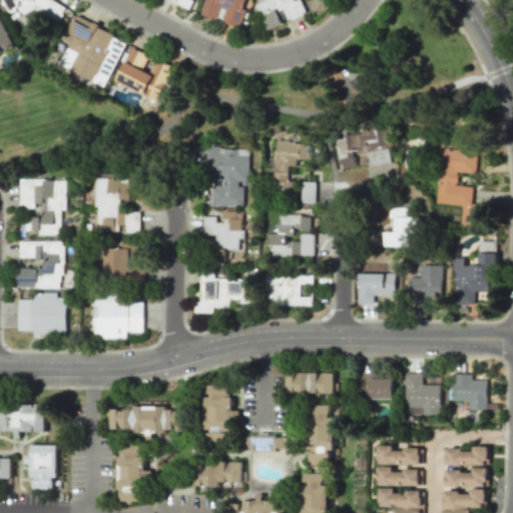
[(67,8),(53,0),(10,0),(7,6),(17,12),(18,10),(29,16),(33,9),(58,24),(67,8)]
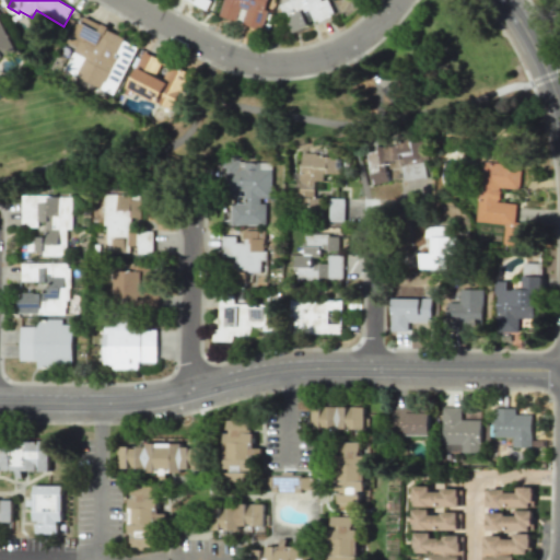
[(187,0),(206,9),(209,0),(187,0)]
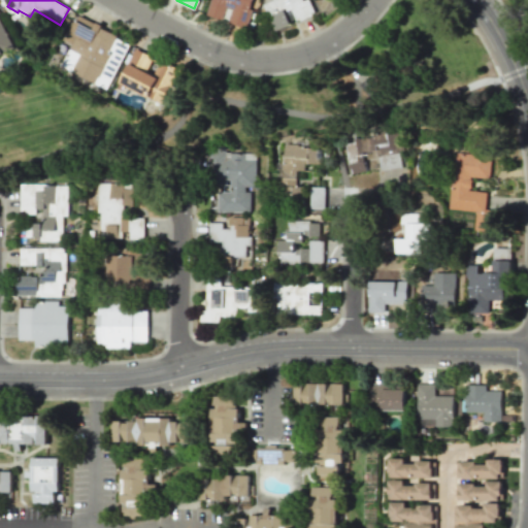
[(254,0),(212,0),(209,17),(226,21),(226,23),(248,28),(254,0)]
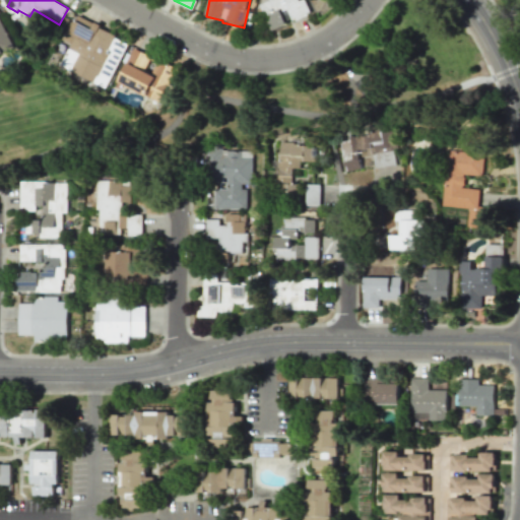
[(286,24),(282,12),(287,9),(293,21),(311,14),(305,0),(299,0),(298,0),(270,0),(260,4),(270,30),(286,24)]
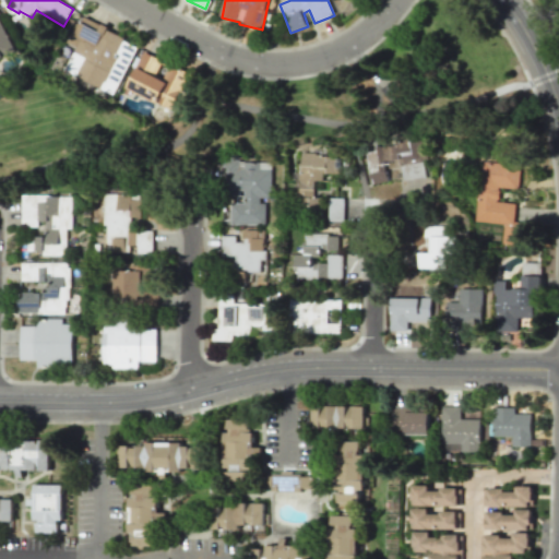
[(0,59),(14,54),(0,16),(0,59)]
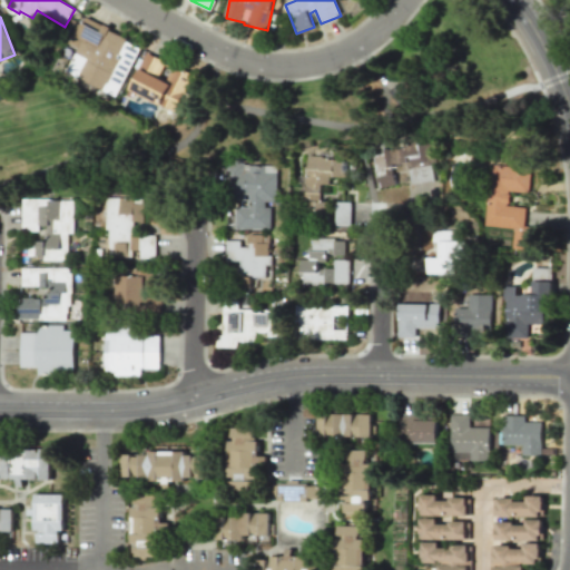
[(66,75),(119,95),(139,41),(84,20),(81,25),(77,23),(69,45),(77,47),(66,75)]
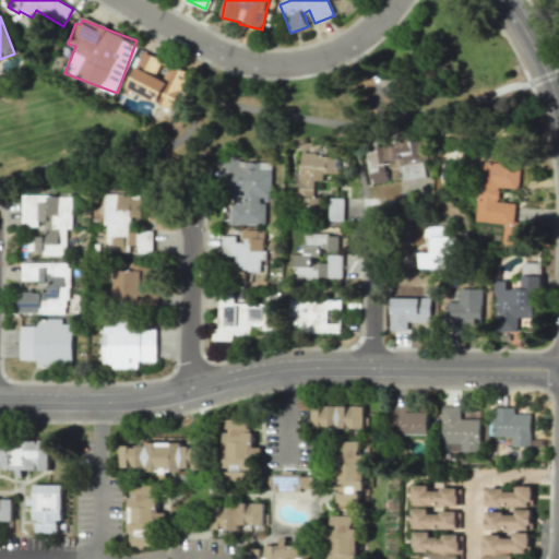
[(126,87),(171,110),(190,74),(166,62),(144,51),(126,87)]
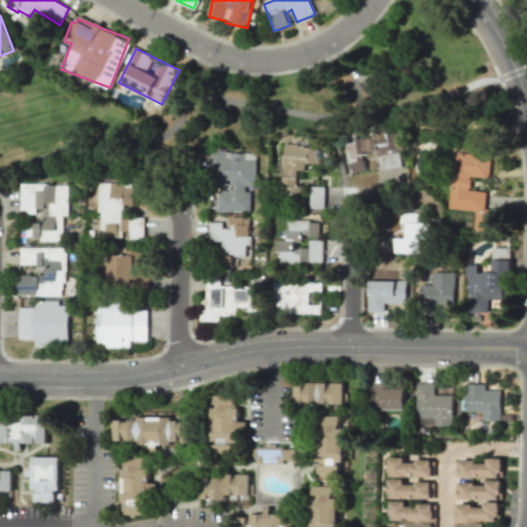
[(378,171),(402,167),(398,132),(345,139),(349,173),(364,171),(362,154),(376,152),(378,171)]
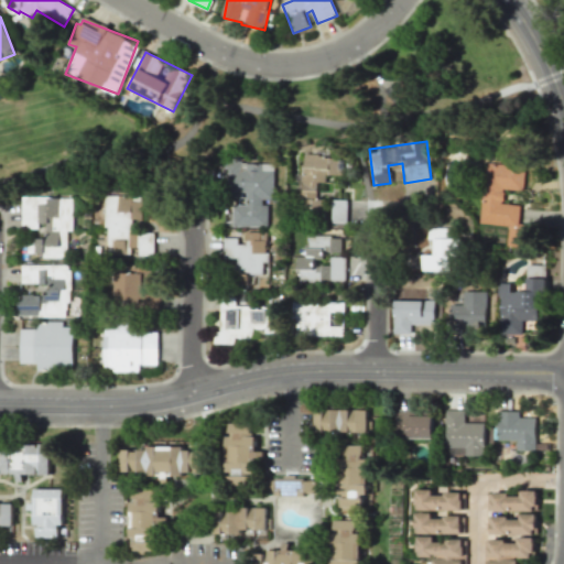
[(480,223),(509,226),(507,246),(525,247),(528,225),(519,224),(521,205),(503,204),(505,188),(522,191),(527,144),(508,142),(506,165),(486,163),(480,223)]
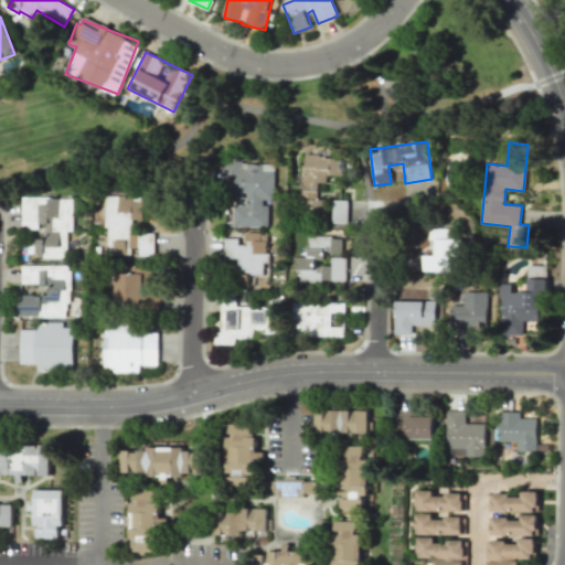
[(301,212),(319,212),(319,223),(331,223),(331,200),(317,200),(317,183),(326,183),(326,176),(343,176),(343,156),(301,156),(301,212)]
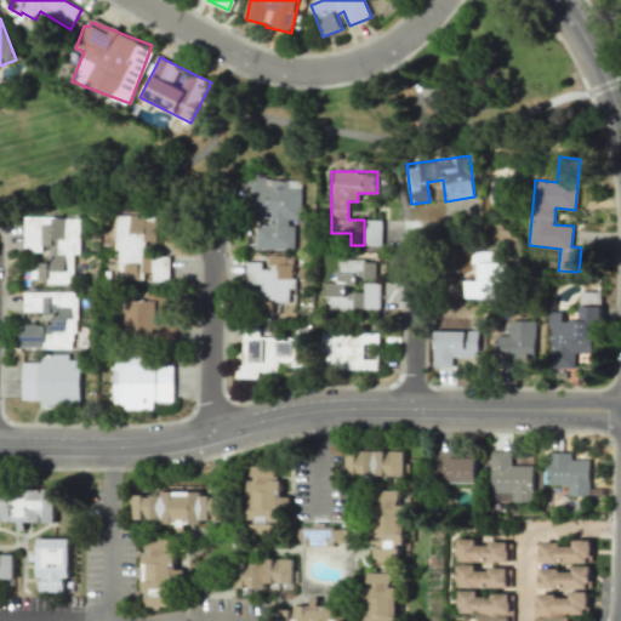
[(301,180),(246,180),(246,217),(272,217),(271,226),(256,226),(256,249),(294,250),(294,223),(301,223),(301,180)]
